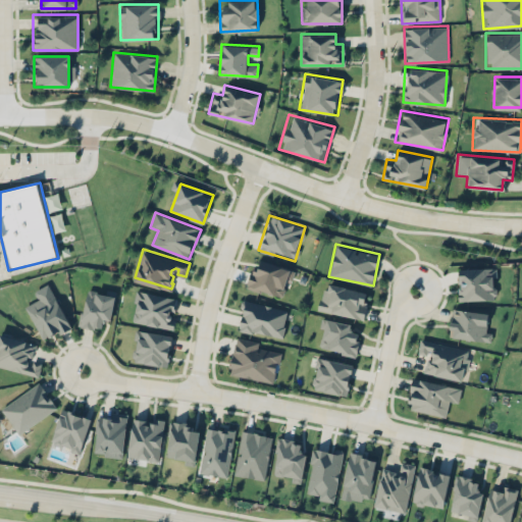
[(290,267),(257,260),(250,289),(282,297),(290,267)]
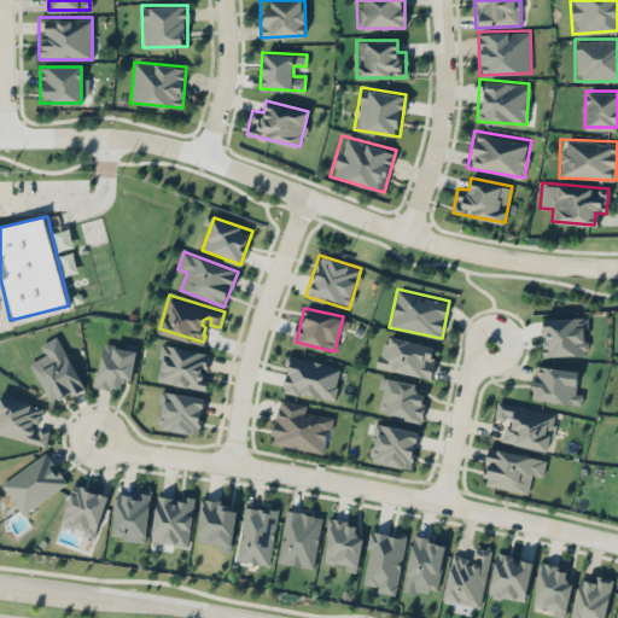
[(544,318),(544,353),(583,353),(583,318),(544,318)]
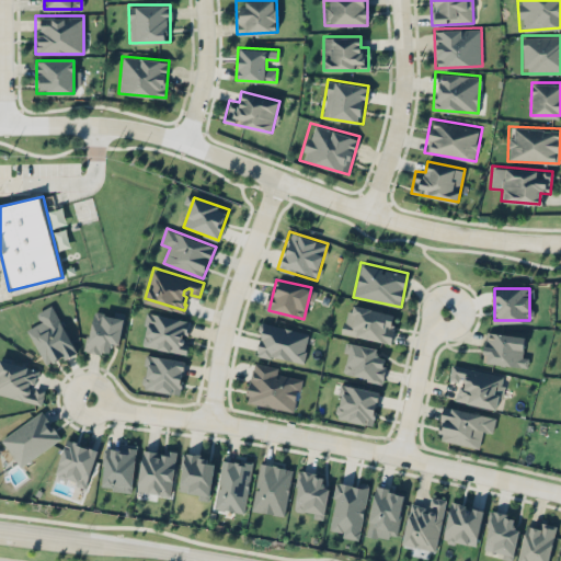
[(27,330),(42,321),(42,320),(41,320),(38,318),(37,315),(38,312),(52,305),(78,353),(65,359),(63,356),(53,362),(52,361),(46,364),(27,330)]
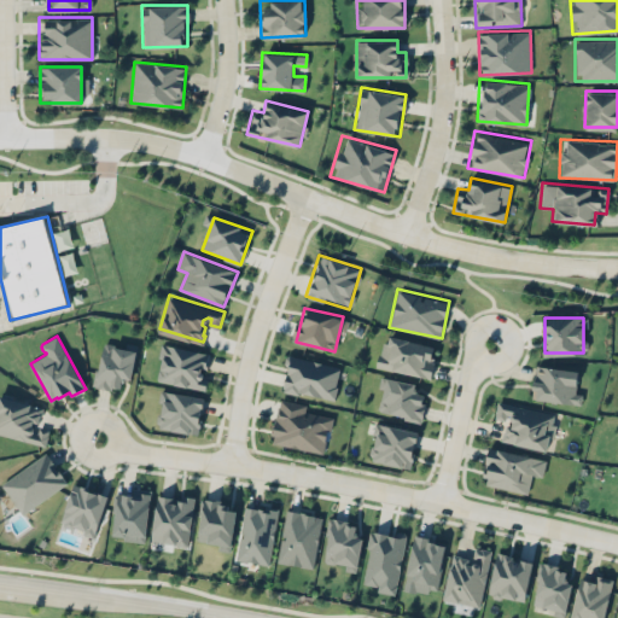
[(436,345),(385,336),(379,367),(430,378),(436,345)]
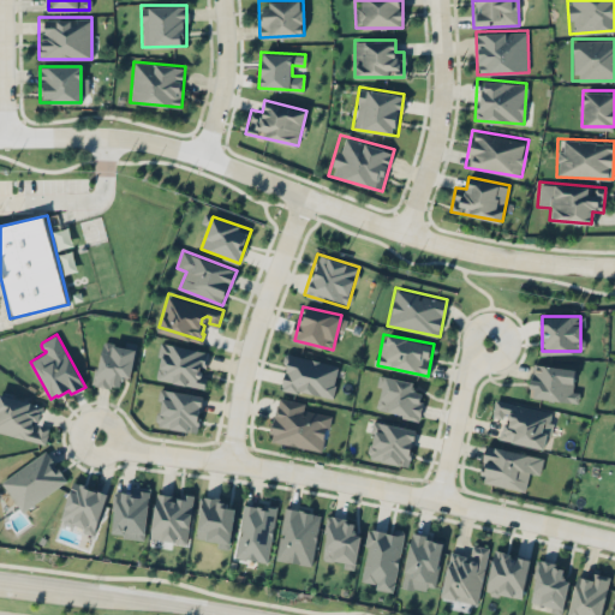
[(105,339),(136,345),(130,374),(123,372),(120,382),(112,381),(112,386),(96,382),(105,339)]
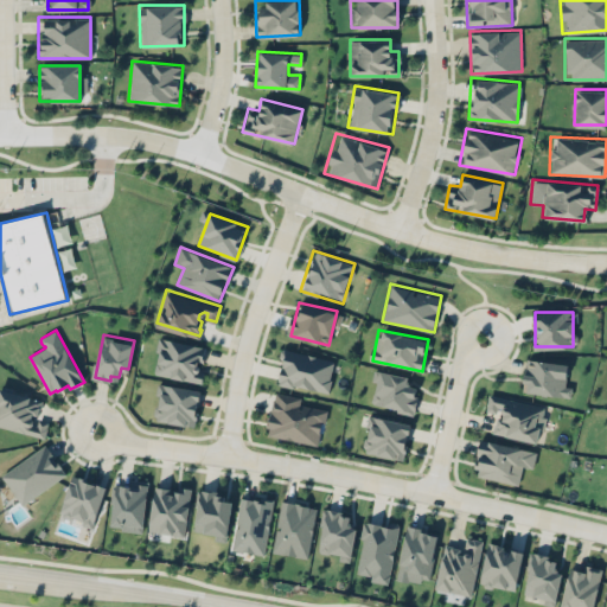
[(160,350),(155,349),(159,336),(208,345),(204,362),(198,360),(197,360),(199,363),(199,366),(199,369),(205,371),(203,381),(157,371),(155,370),(157,362),(159,359),(158,359),(160,350)]
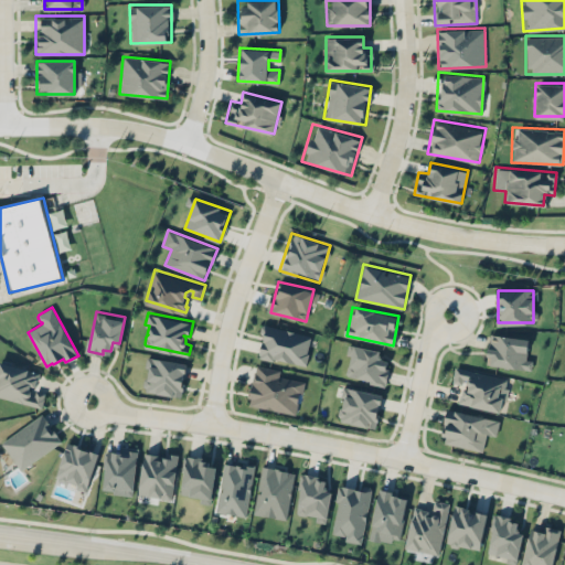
[(306,366),(312,334),(265,324),(257,356),(306,366)]
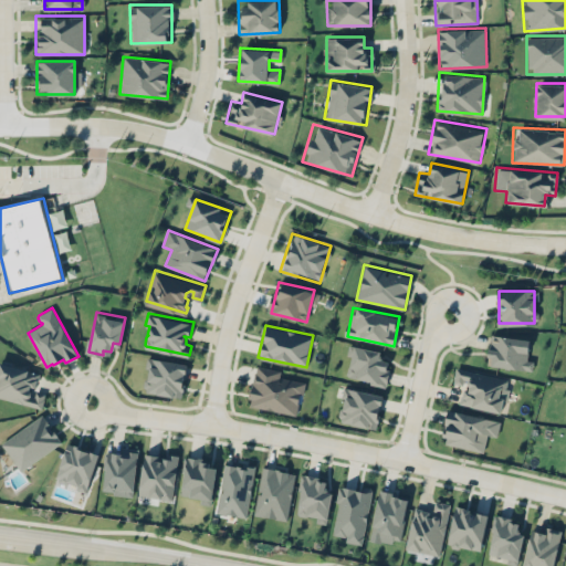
[(530,339),(490,335),(488,366),(533,370),(534,362),(527,360),(530,339)]
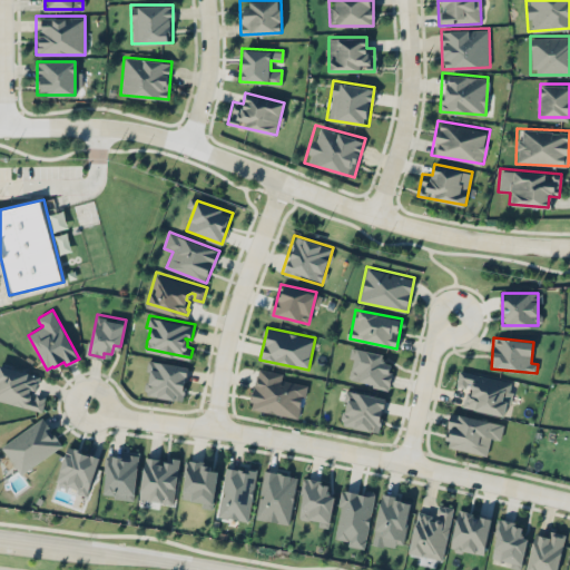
[(383,353),(352,347),(350,357),(353,359),(349,381),(387,387),(392,363),(382,362),(383,353)]
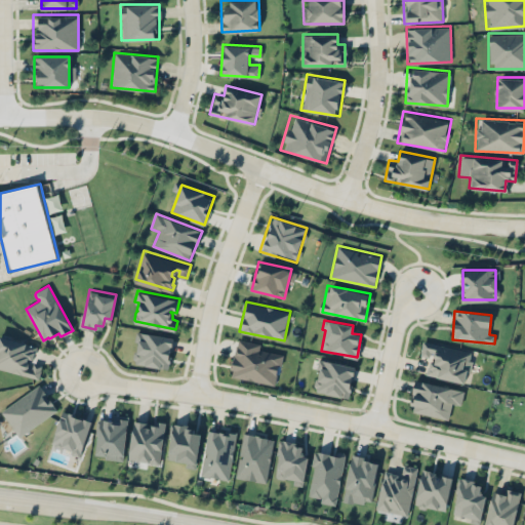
[(173,337),(137,332),(133,363),(169,368),(173,337)]
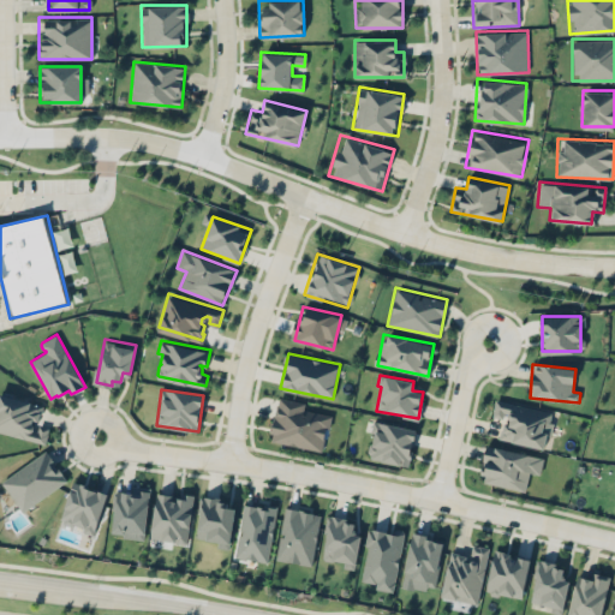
[(0,390),(30,399),(29,400),(43,405),(41,412),(40,411),(37,417),(33,416),(31,419),(34,423),(34,424),(33,428),(39,429),(40,423),(49,425),(48,431),(46,442),(0,429),(0,390)]
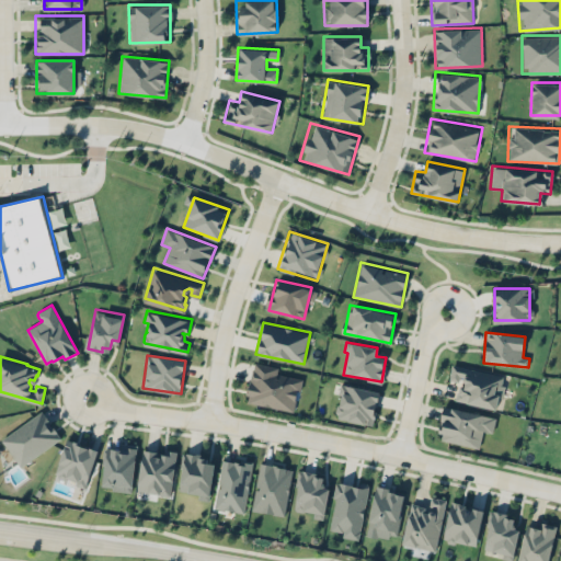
[(295,411),(300,378),(277,374),(278,367),(253,363),(247,403),(295,411)]
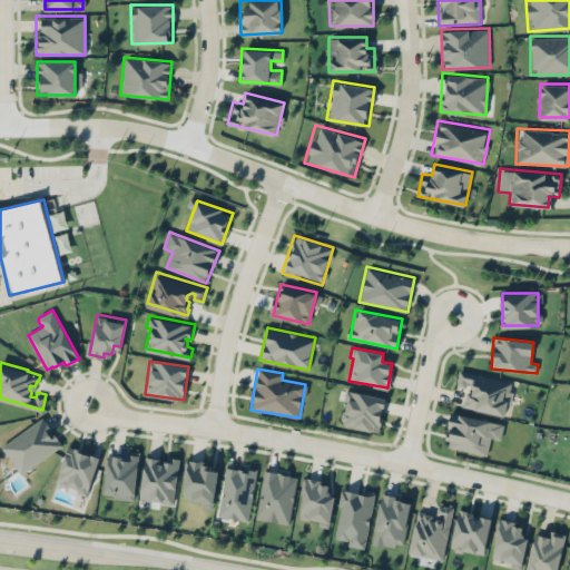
[(505,415),(512,382),(460,371),(457,386),(468,389),(464,406),(505,415)]
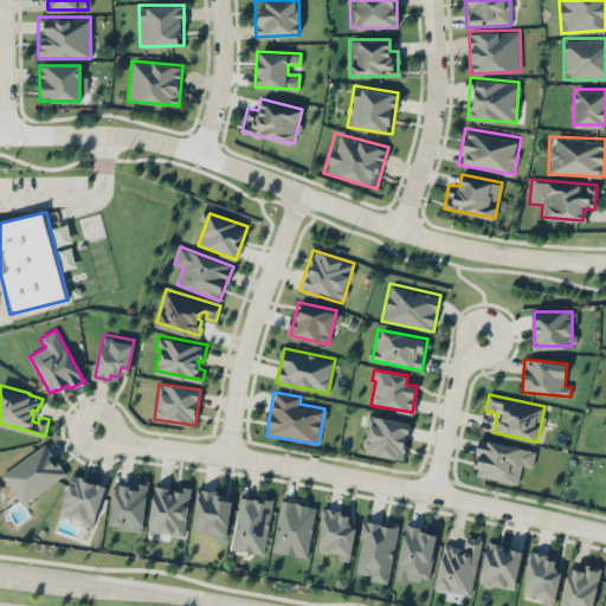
[(403,458),(408,421),(367,414),(361,451),(403,458)]
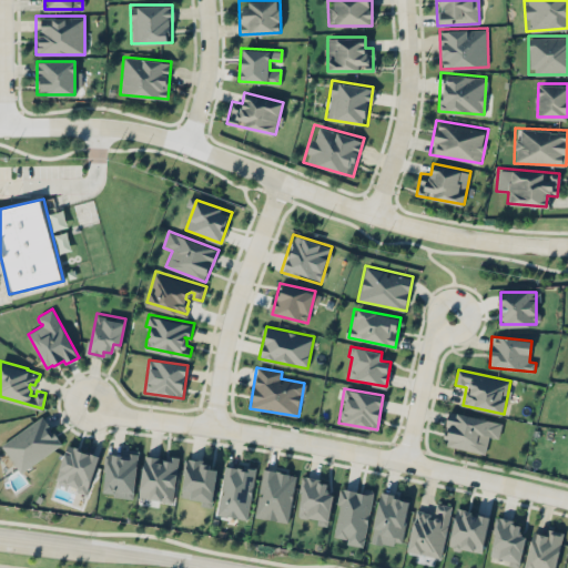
[(503,423),(450,411),(443,444),(485,454),(489,436),(499,438),(503,423)]
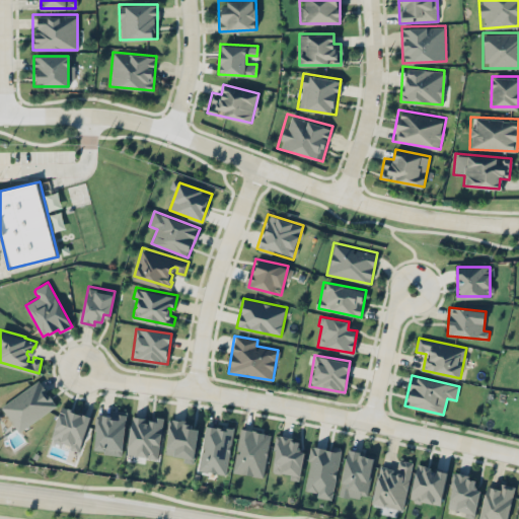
[(1,404),(39,377),(48,389),(45,391),(47,394),(50,392),(54,396),(53,397),(57,402),(19,430),(1,404)]
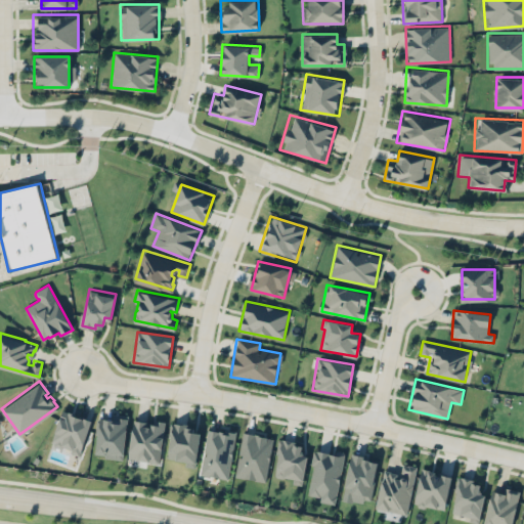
[(80,452),(90,419),(60,409),(50,443),(80,452)]
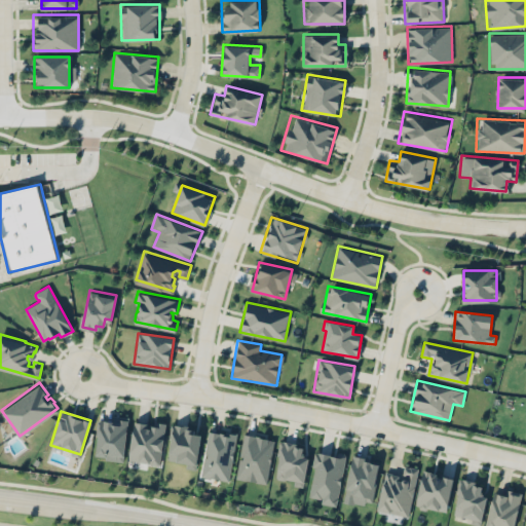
[(98,419),(96,458),(125,459),(127,416),(113,415),(113,420),(98,419)]
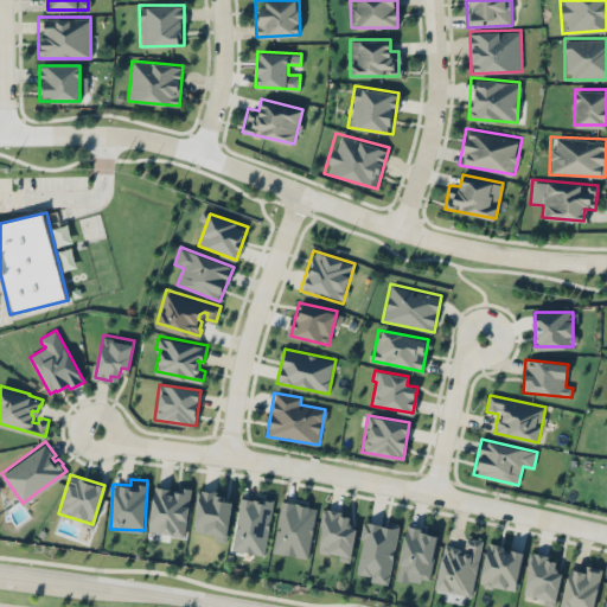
[(190,490),(154,486),(149,532),(185,536),(190,490)]
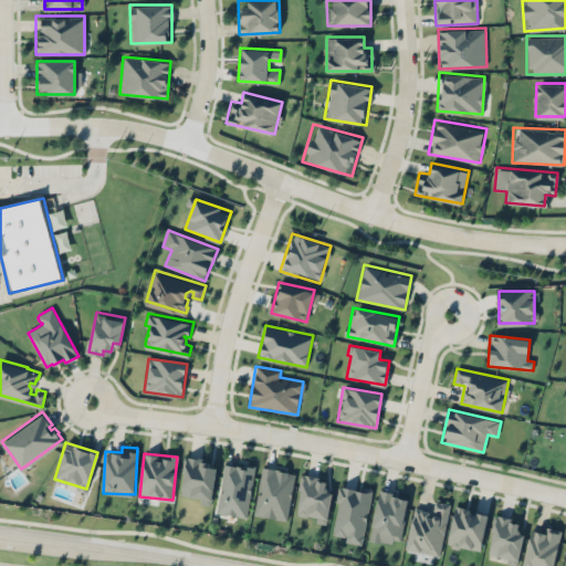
[(181,496),(201,498),(200,504),(212,505),(216,461),(184,459),(181,496)]
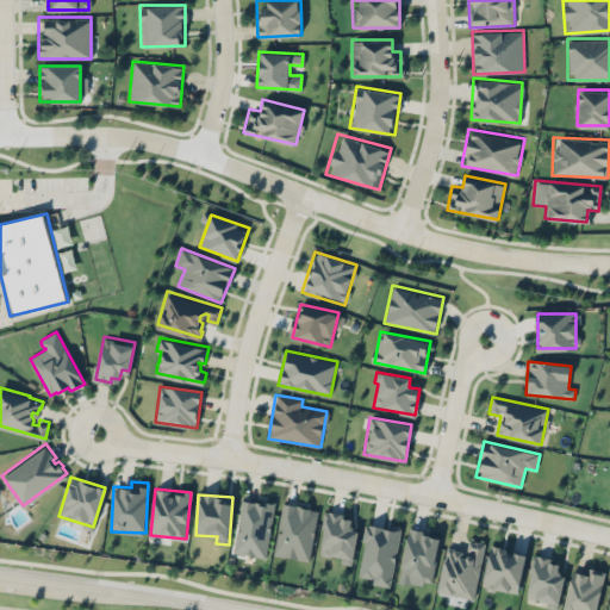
[(267,558),(274,503),(242,499),(235,553),(267,558)]
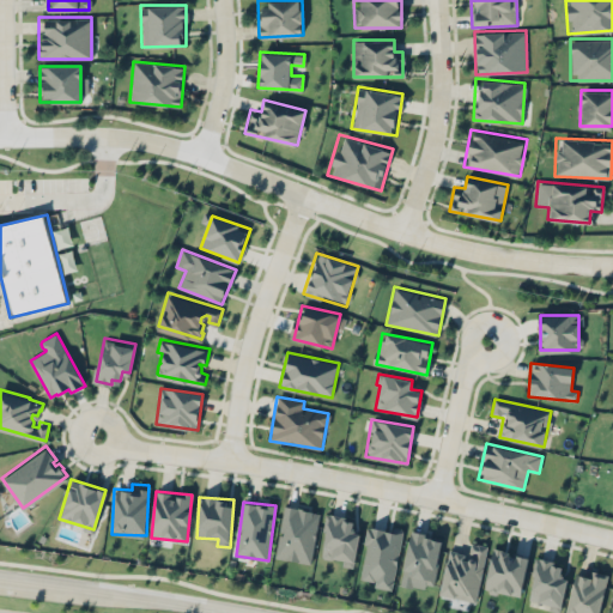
[(310,564),(320,513),(284,505),(274,557),(310,564)]
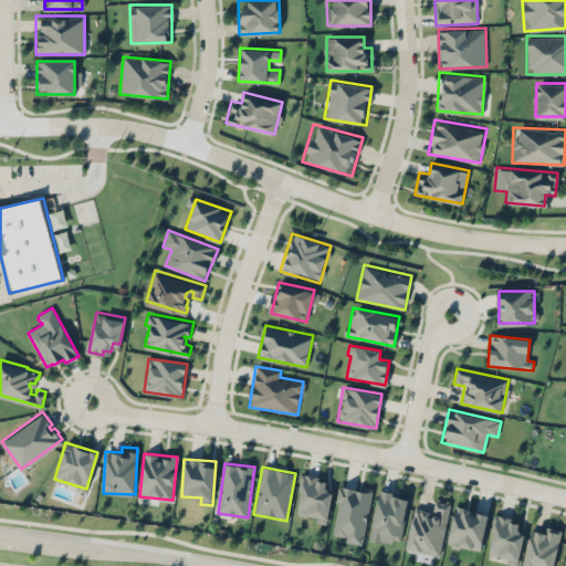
[(331,491),(323,490),(324,477),(302,474),(297,513),(327,517),(331,491)]
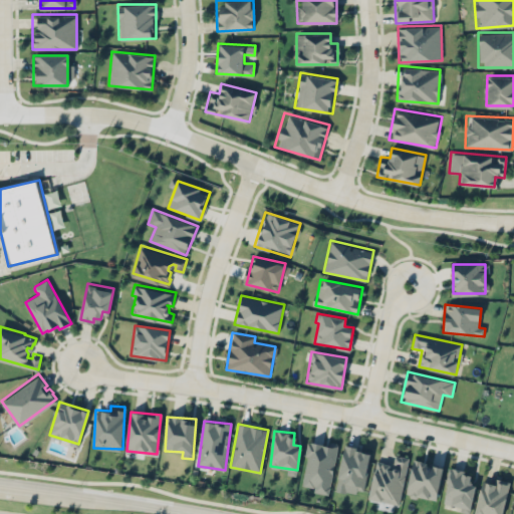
[(329,494),(337,447),(309,442),(301,485),(314,488),(314,492),(329,494)]
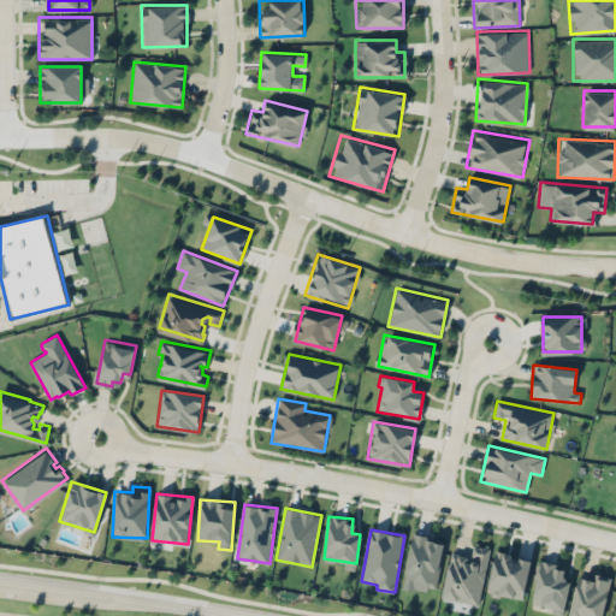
[(403,586),(436,592),(444,540),(412,534),(403,586)]
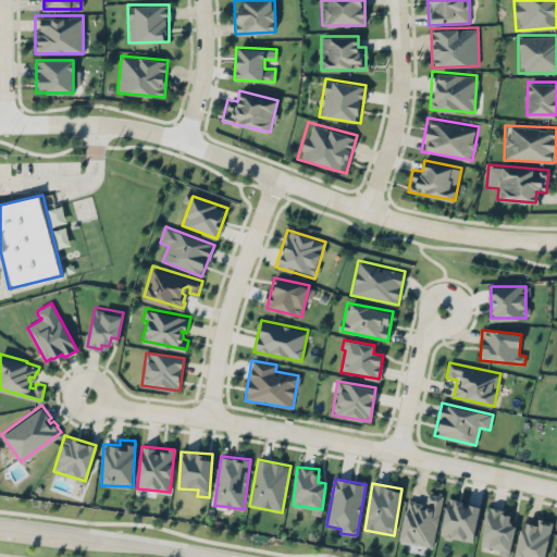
[(443,496),(428,493),(425,503),(408,499),(399,540),(432,547),(443,496)]
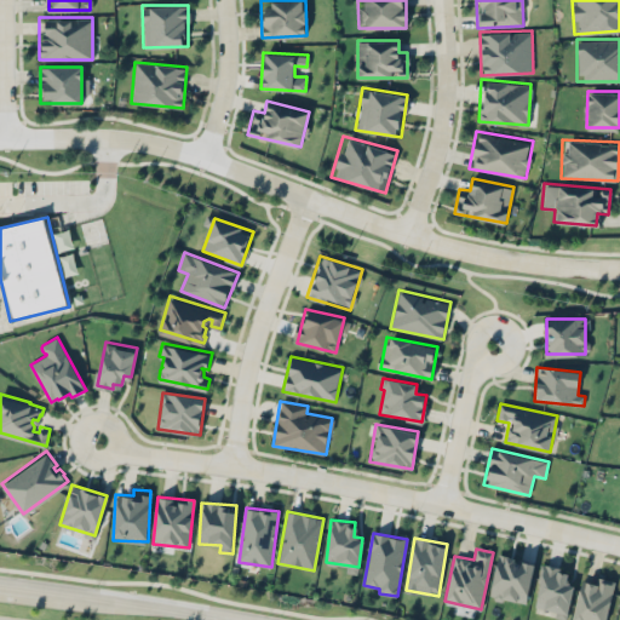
[(535,563),(498,555),(489,596),(526,604),(535,563)]
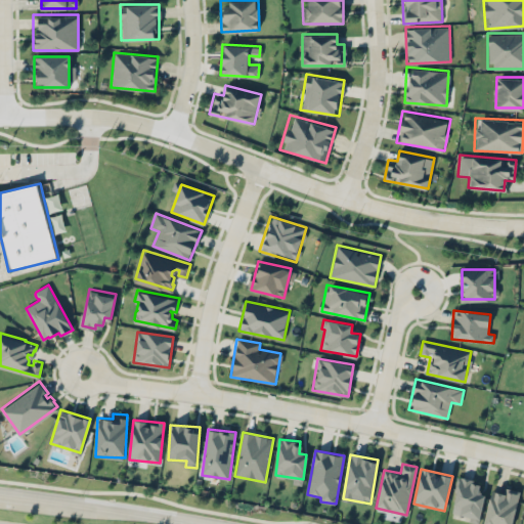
[(452,514),(470,516),(469,522),(480,523),(484,494),(479,493),(480,482),(457,478),(452,514)]
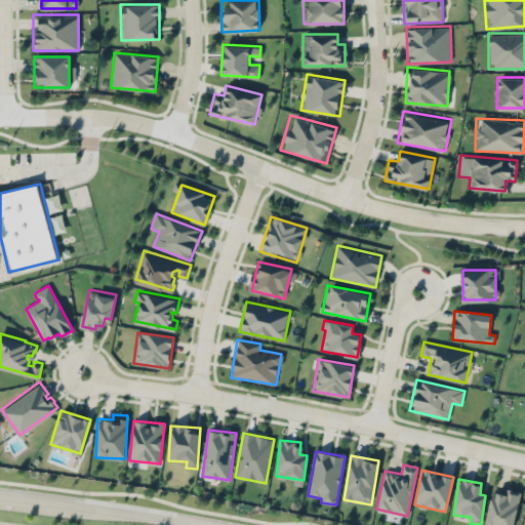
[(492,491),(485,524),(486,524),(513,524),(521,492),(506,488),(505,493),(492,491)]
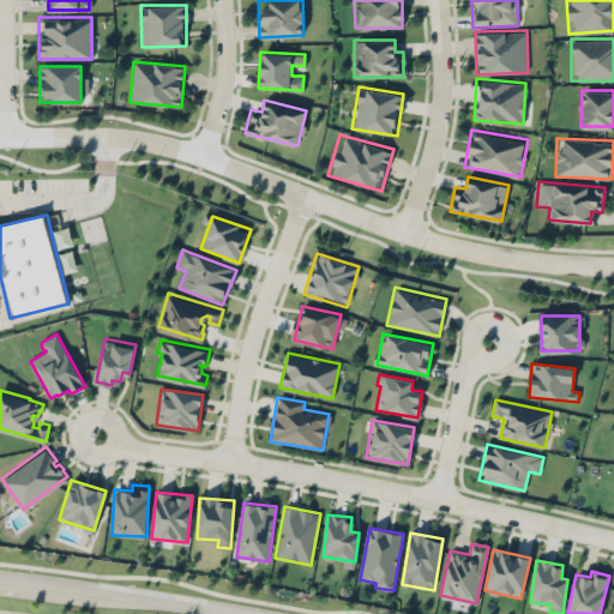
All buildings are outlined.
